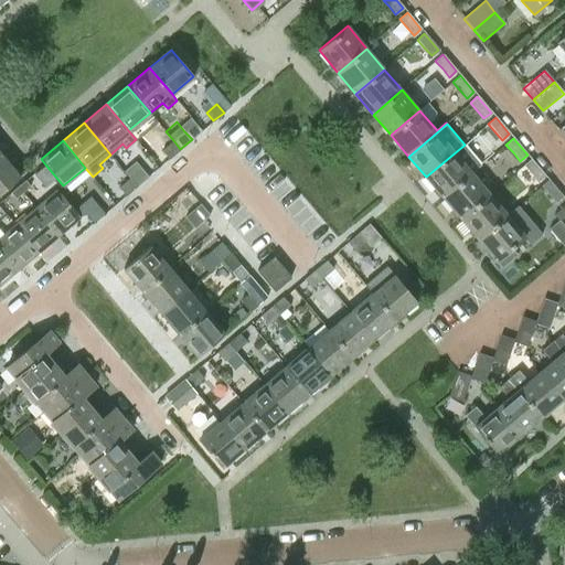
[(161,150),(169,159),(180,149),(173,140),(161,150)]
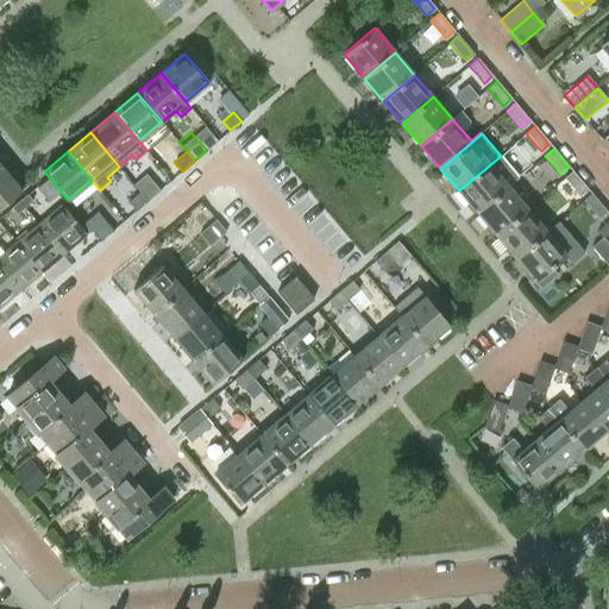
[(501,156),(459,190),(478,213),(509,187),(509,186),(519,177),(501,156)]
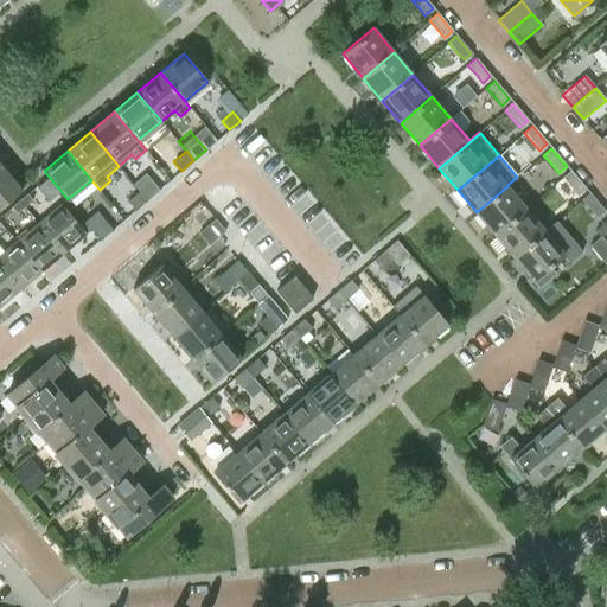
[(1,167),(0,167),(0,206),(20,190),(1,167)]
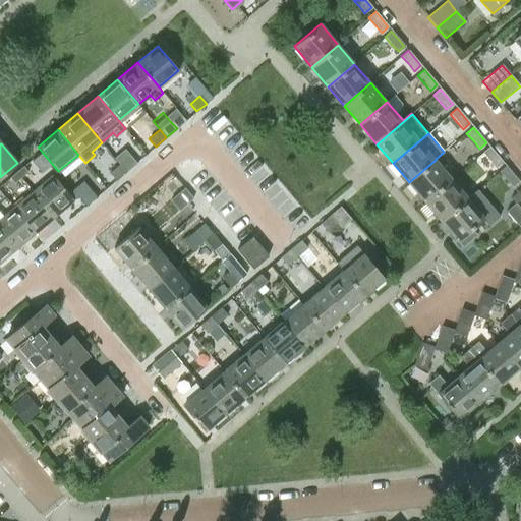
[(489,147),(482,152),(496,168),(502,162),(489,147)]
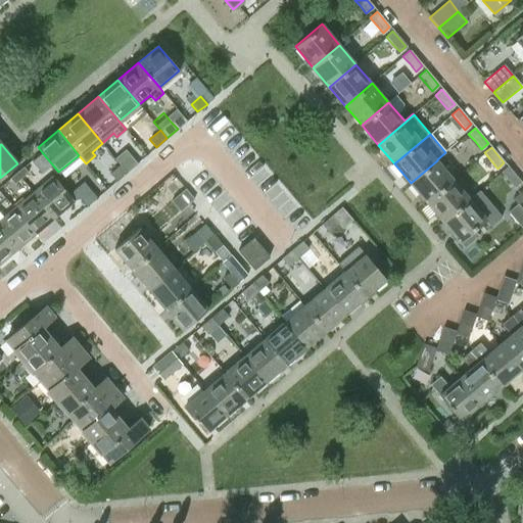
[(131,155),(121,163),(127,172),(137,162),(131,155)]
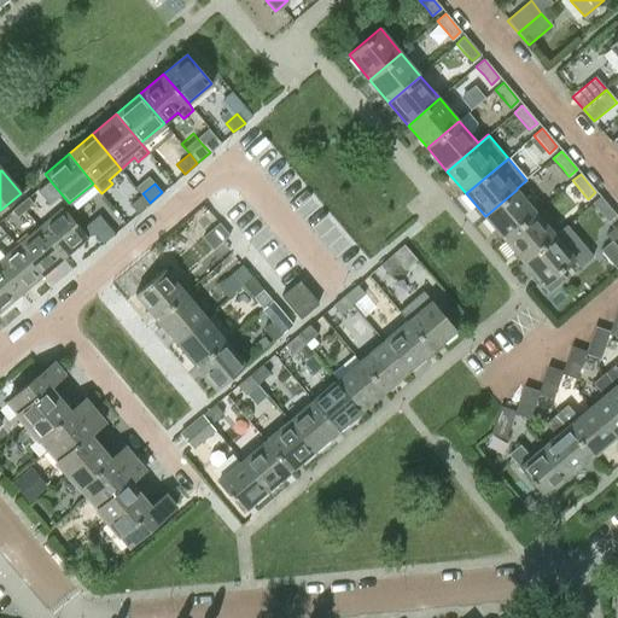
[(517,190),(485,216),(503,239),(536,213),(517,190)]
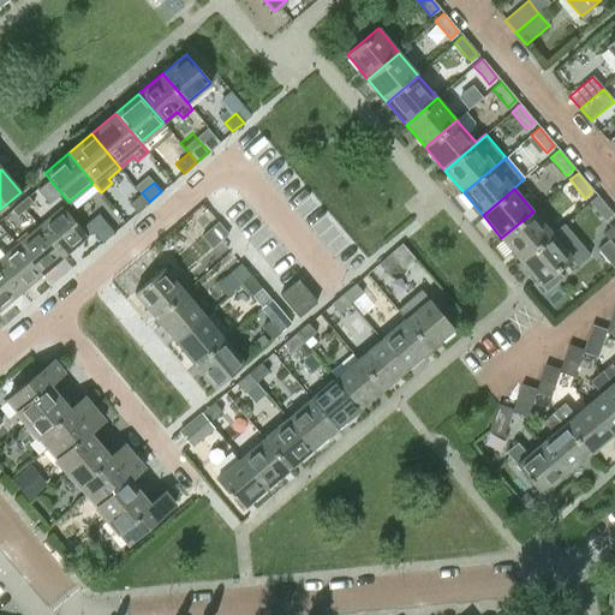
[(130,203),(137,212),(149,202),(142,192),(130,203)]
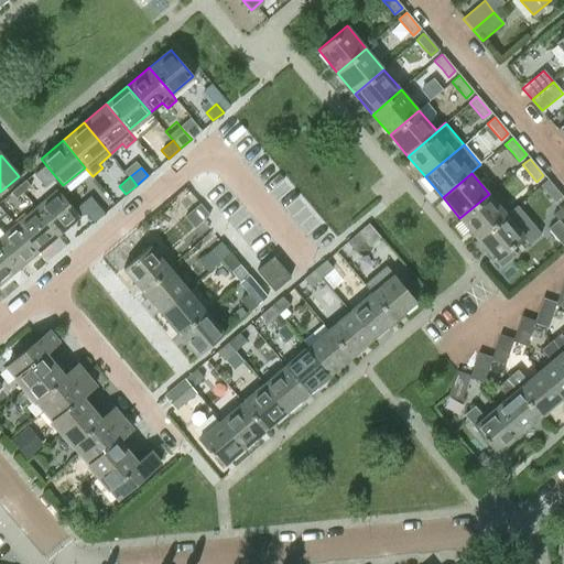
[(540,185),(546,194),(554,203),(562,196),(546,179),(540,185)]
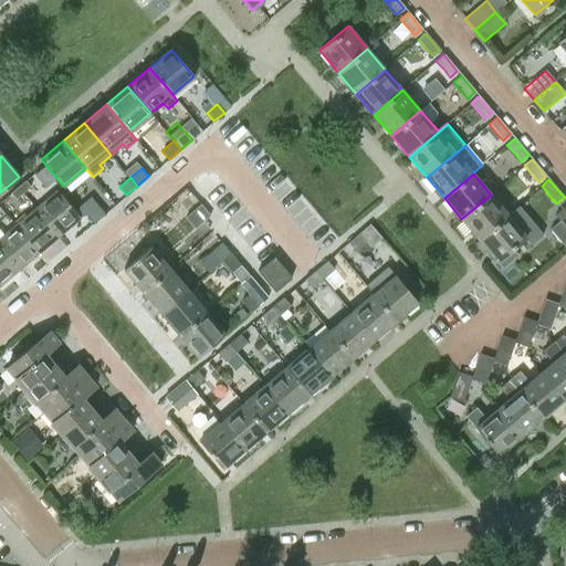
[(25,180),(19,187),(23,192),(31,186),(25,180)]
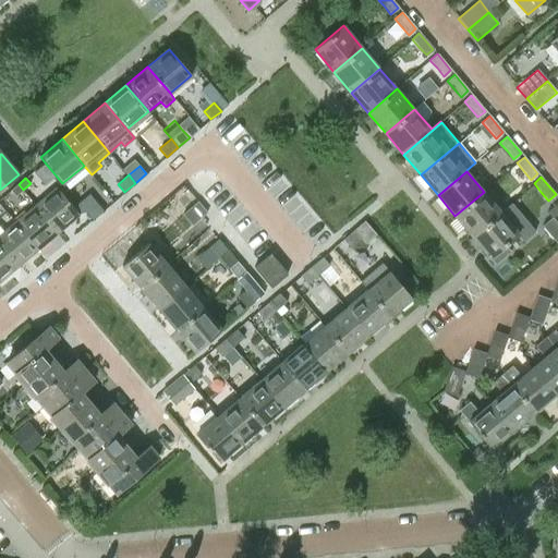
[(19,184),(11,191),(15,196),(23,190),(19,184)]
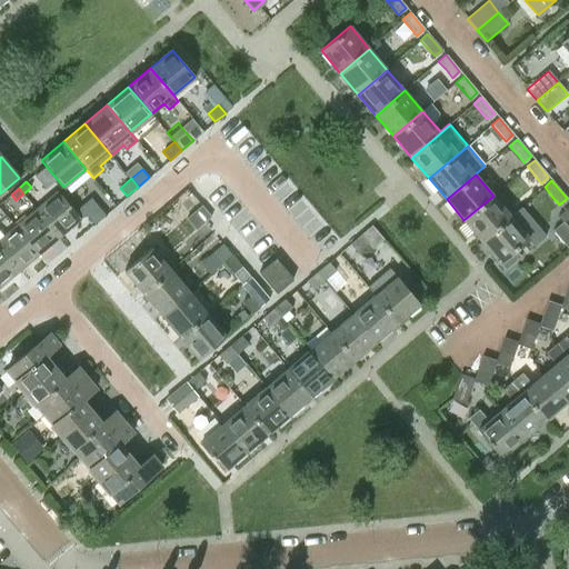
[(37,210),(60,237),(81,219),(58,192),(37,210)]
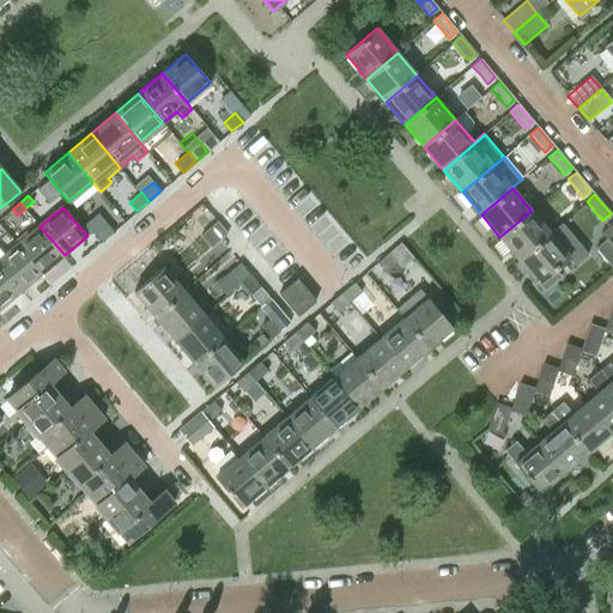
[(532,211),(499,237),(520,260),(551,234),(532,211)]
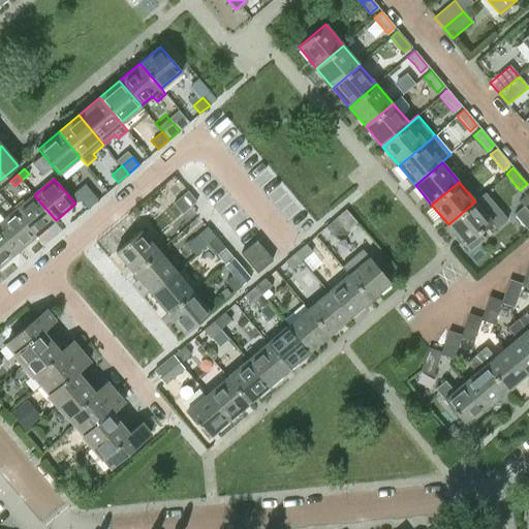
[(181,195),(174,203),(183,213),(190,207),(194,203),(196,201),(187,190),(185,192),(181,195)]
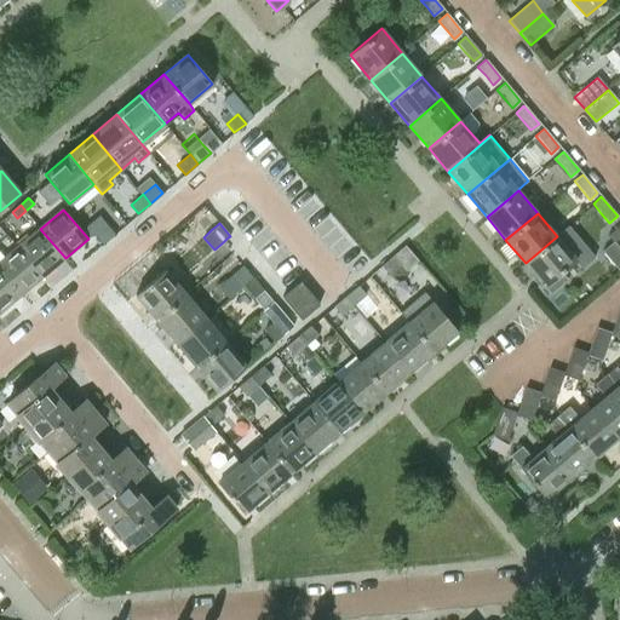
[(95,235),(103,245),(115,234),(108,224),(95,235)]
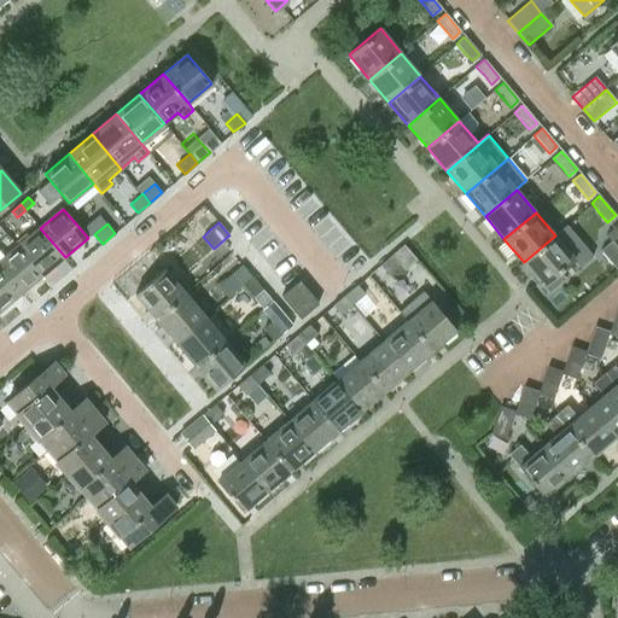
[(555,235),(524,262),(542,285),(559,270),(572,258),(579,267),(593,255),(577,237),(566,225),(554,234),(555,235)]
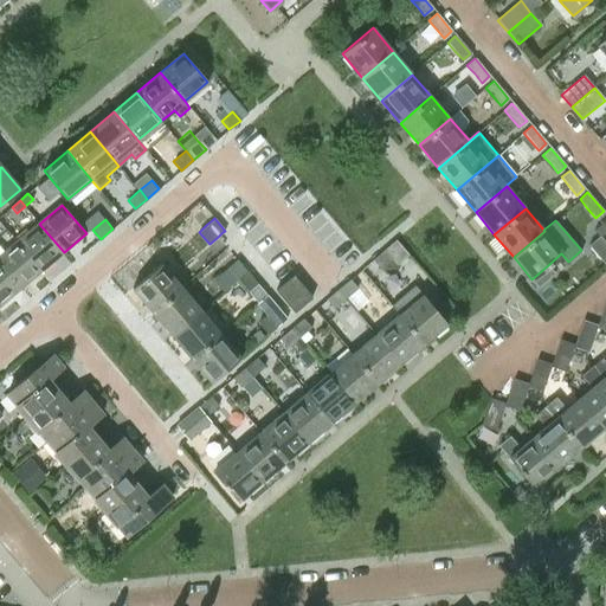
[(18,242),(42,271),(64,252),(39,224),(18,242)]
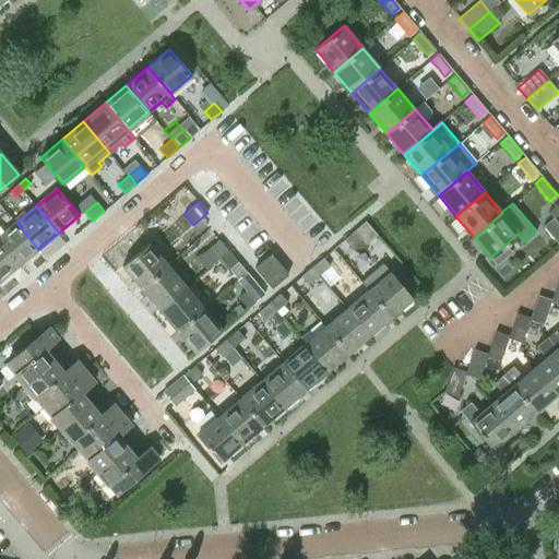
[(0,237),(0,244),(19,266),(38,250),(16,223),(0,237)]
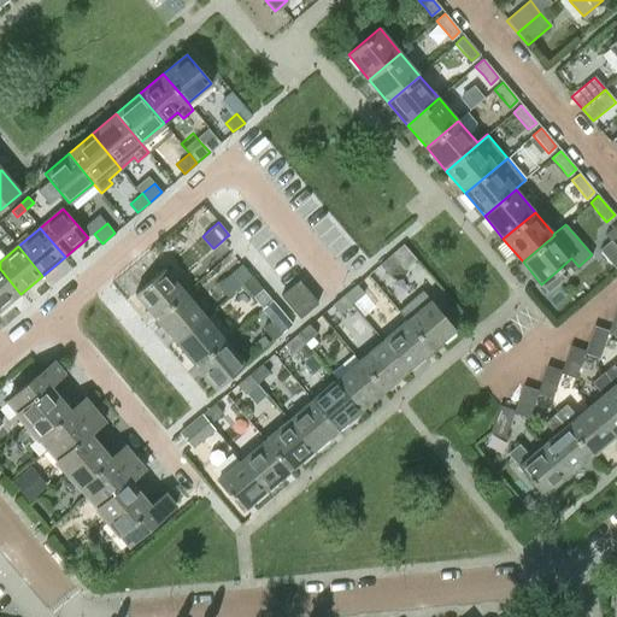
[(391,256),(380,266),(387,275),(399,265),(391,256)]
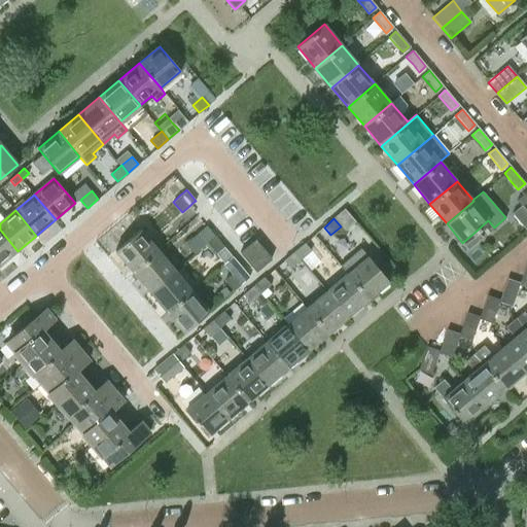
[(199,232),(208,243),(215,237),(206,225),(199,232)]
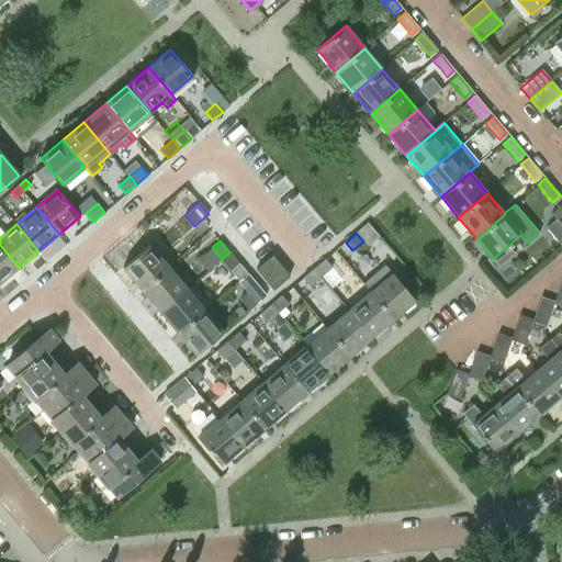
[(122,267),(142,290),(169,267),(149,244),(122,267)]
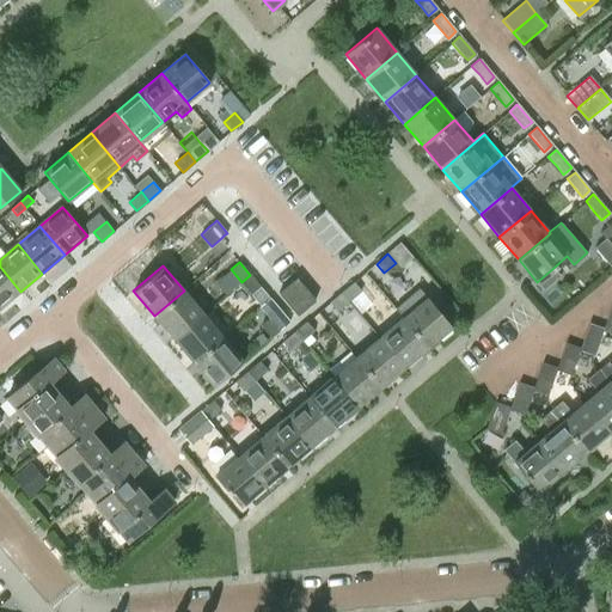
[(0,308),(20,292),(0,267),(0,308)]
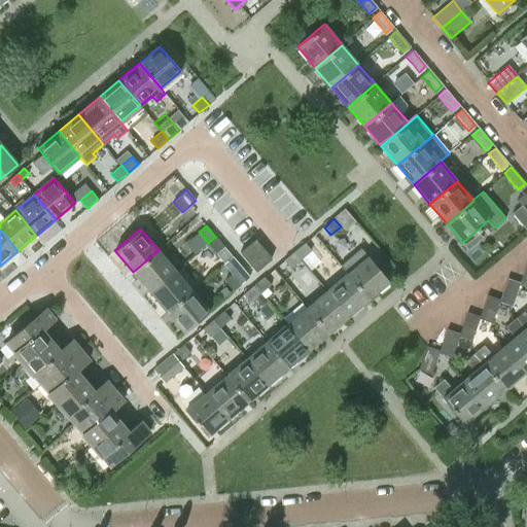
[(216,253),(223,247),(215,237),(208,243),(216,253)]
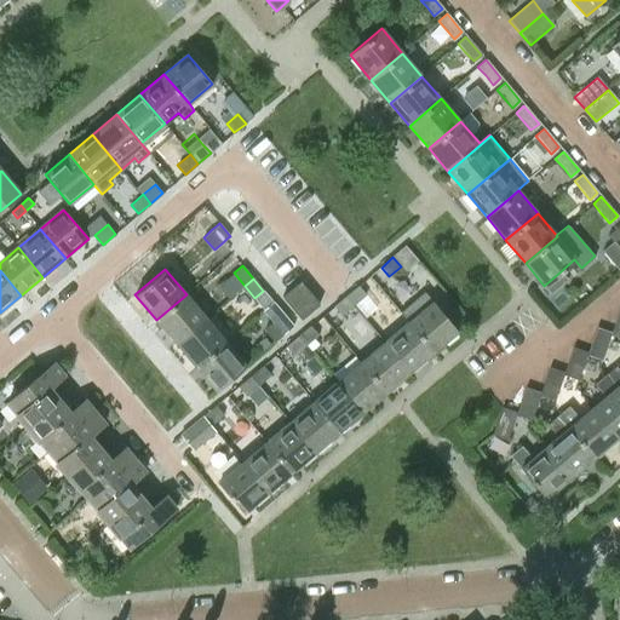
[(282,297),(292,308),(302,320),(319,304),(299,282),(282,297)]
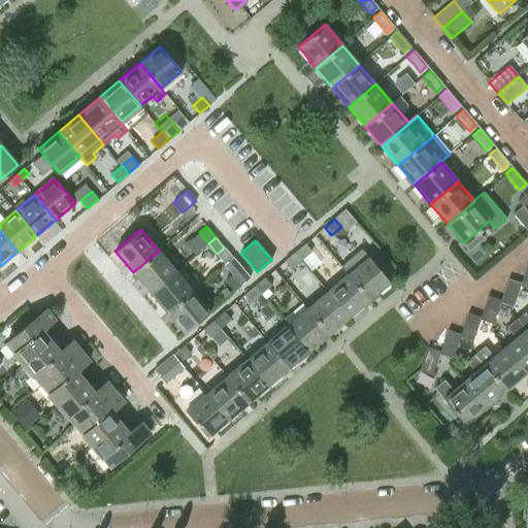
[(305,243),(295,252),(301,260),(311,252),(305,243)]
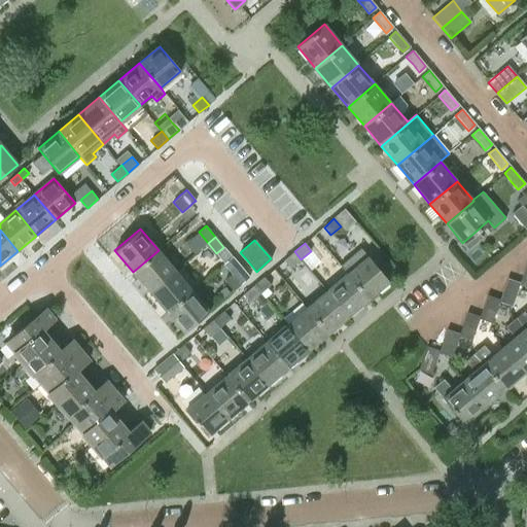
[(159,250),(133,272),(149,292),(175,271),(159,250)]
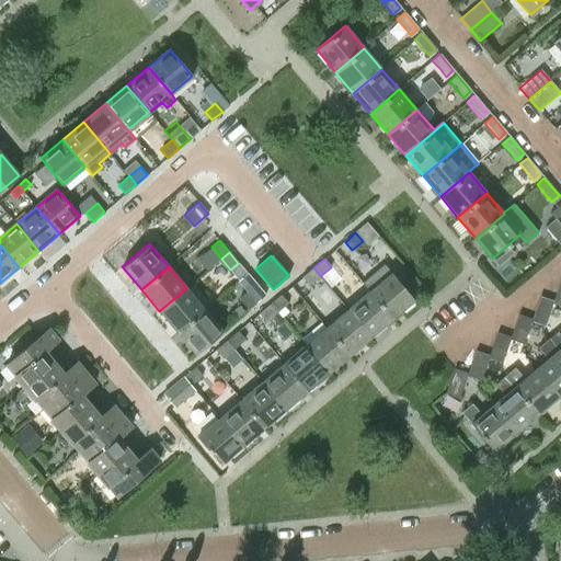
[(385,266),(363,284),(369,292),(368,293),(390,319),(412,300),(390,274),(385,266)]
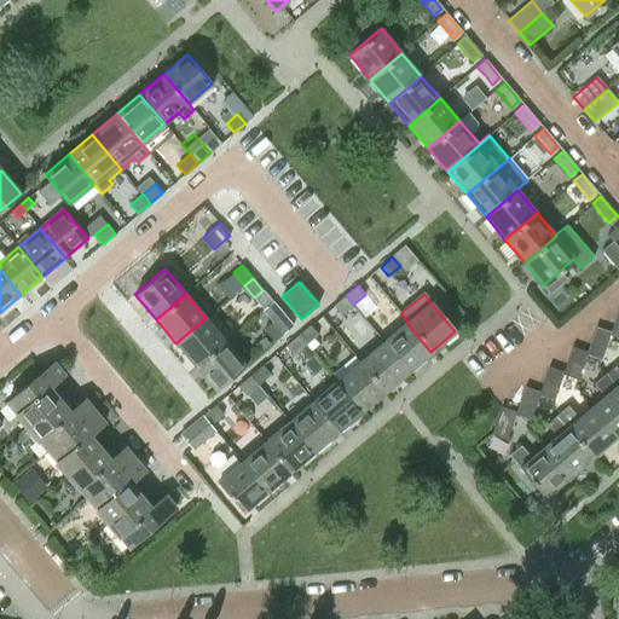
[(346,295),(333,306),(341,316),(353,305),(346,295)]
